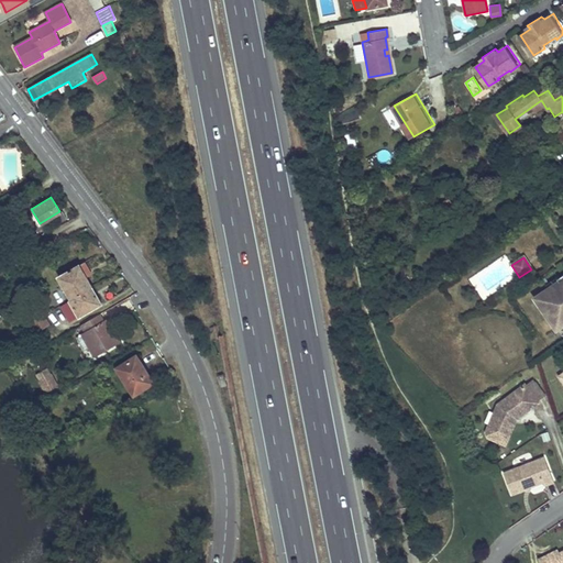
[(92,274),(85,262),(78,266),(85,278),(87,277),(92,274)]
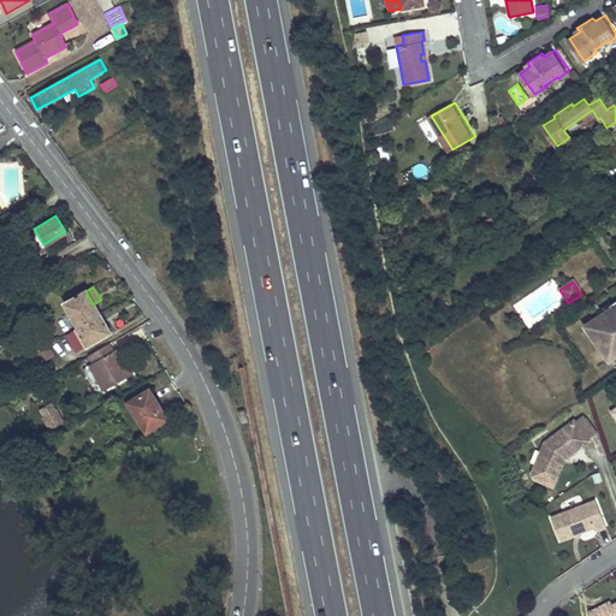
[(93,304),(86,291),(63,304),(76,330),(99,317),(102,315),(95,303),(93,304)]
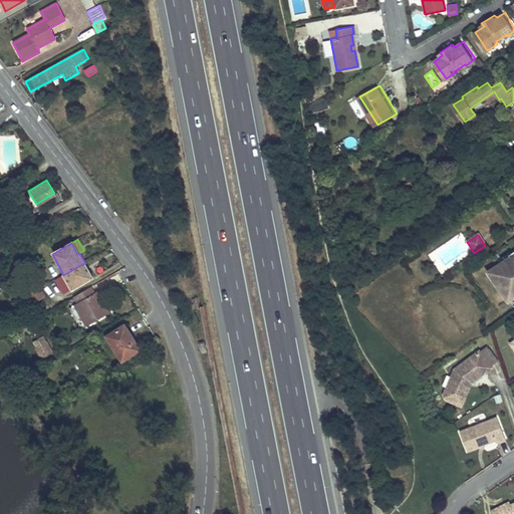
[(511,258),(489,273),(506,298),(513,292),(513,252),(509,255),(511,258)]
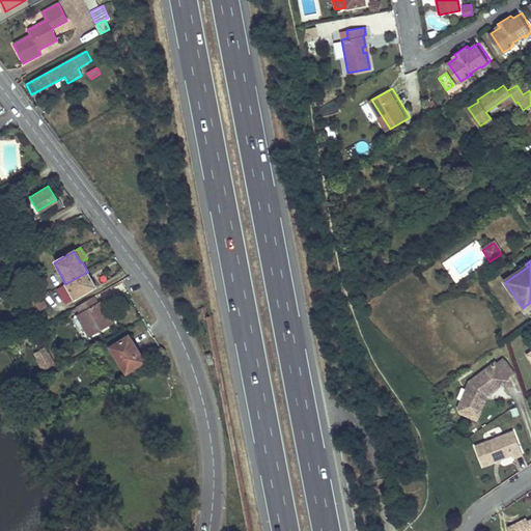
[(89,280),(85,273),(65,284),(75,299),(96,286),(92,279),(89,280)]
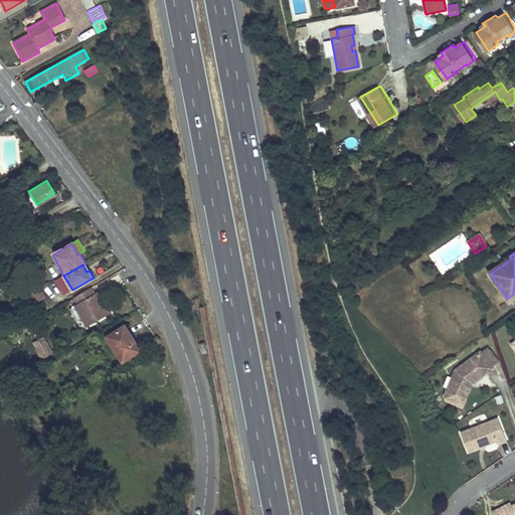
[(72,290),(63,276),(55,281),(64,295),(72,290)]
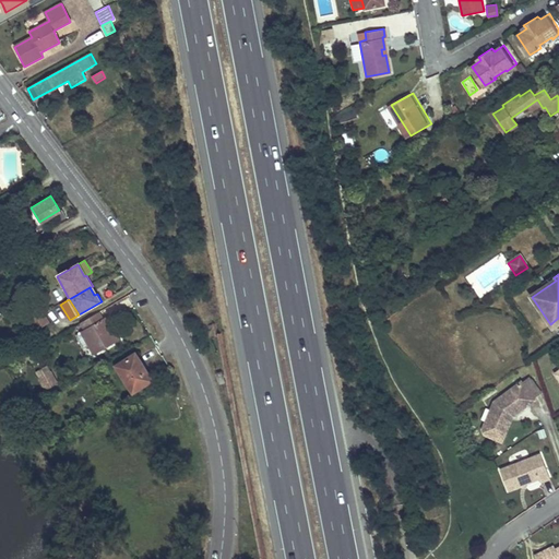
[(45,313),(39,304),(25,312),(30,322),(45,313)]
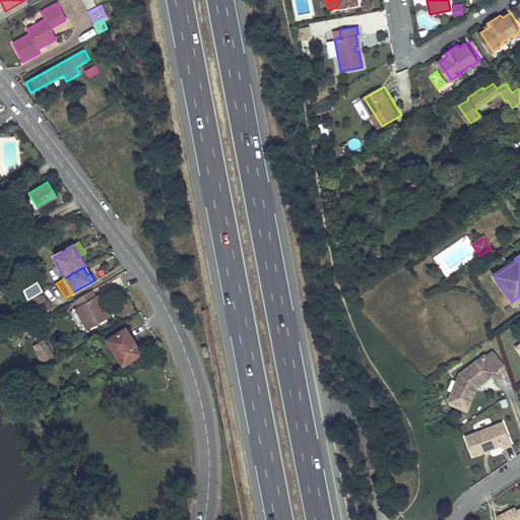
[(111,317),(99,296),(96,297),(93,290),(74,301),(78,307),(75,309),(88,330),(111,317)]
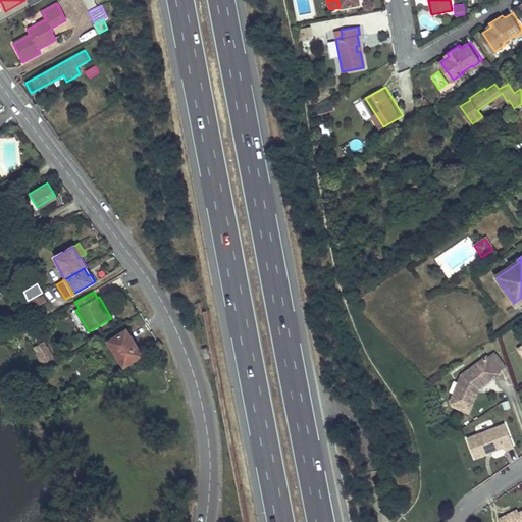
[(47,302),(42,293),(28,301),(21,304),(28,313),(47,302)]
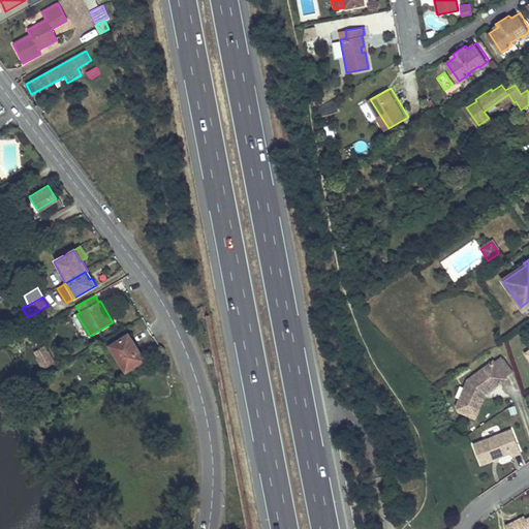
[(133,343),(128,334),(120,339),(126,347),(133,343)]
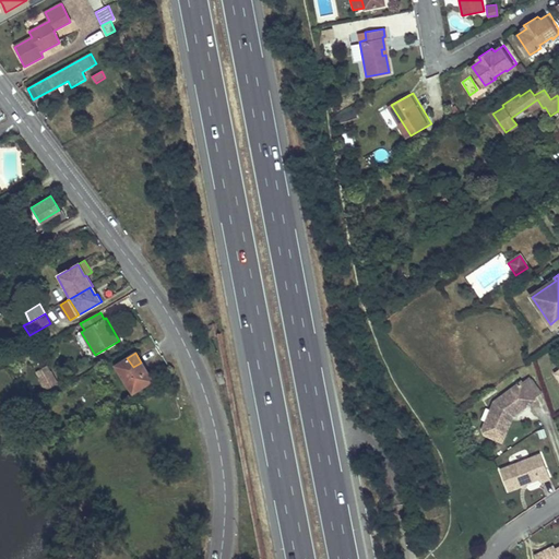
[(153,380),(141,363),(133,367),(127,358),(116,365),(133,393),(153,380)]
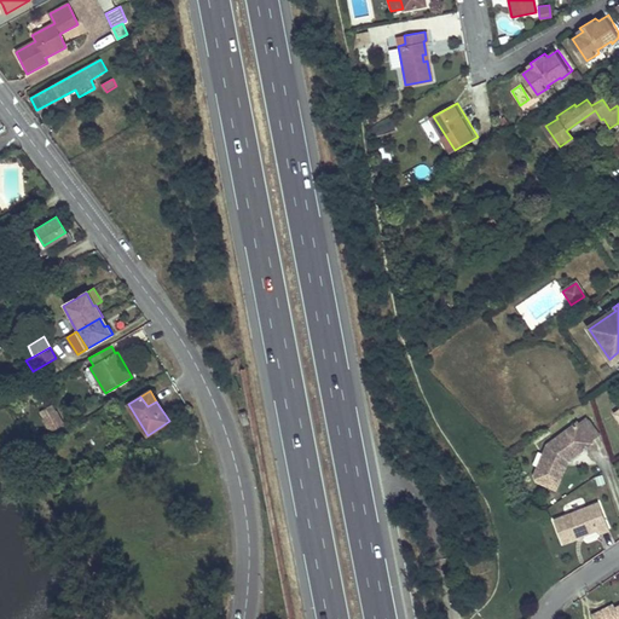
[(38,410),(48,431),(64,423),(53,401),(38,410)]
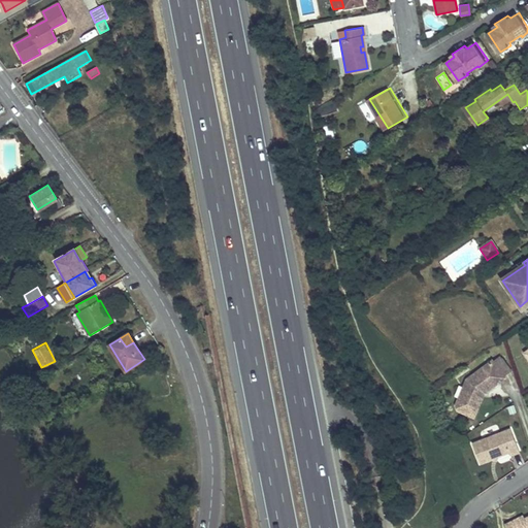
[(210,351),(203,353),(207,364),(213,362),(210,351)]
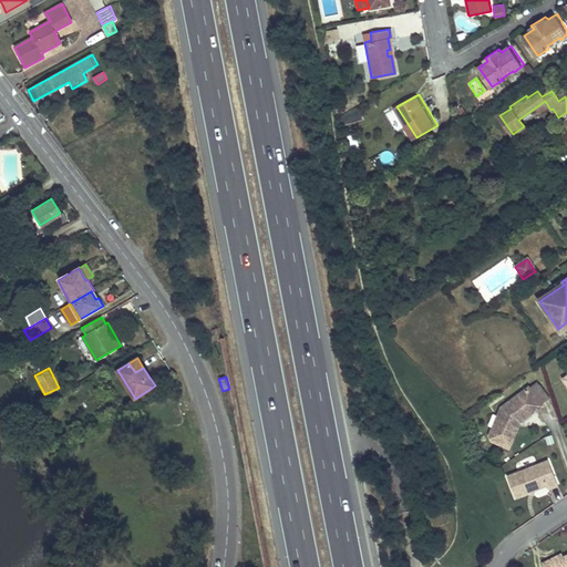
[(501,408),(491,432),(509,439),(516,422),(518,420),(521,422),(543,405),(528,387),(501,408)]
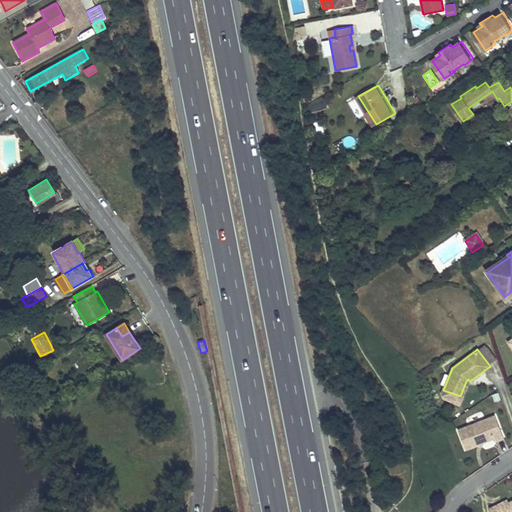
[(460,404),(470,381),(468,379),(466,381),(460,396),(443,390),(441,396),(460,404)]
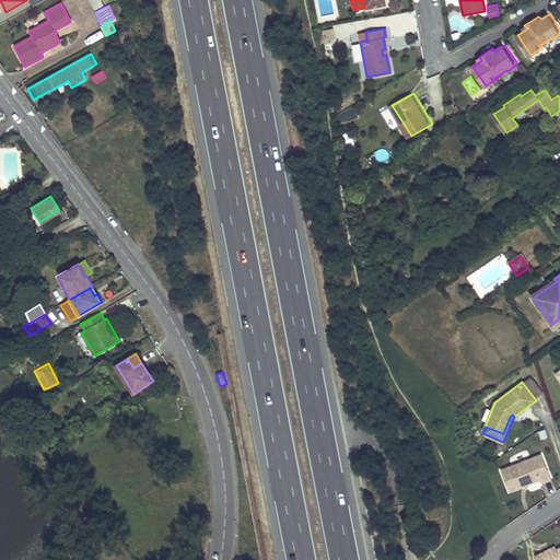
[(541,455),(501,470),(510,491),(523,487),(525,481),(529,483),(541,479),(543,482),(551,478),(541,455)]
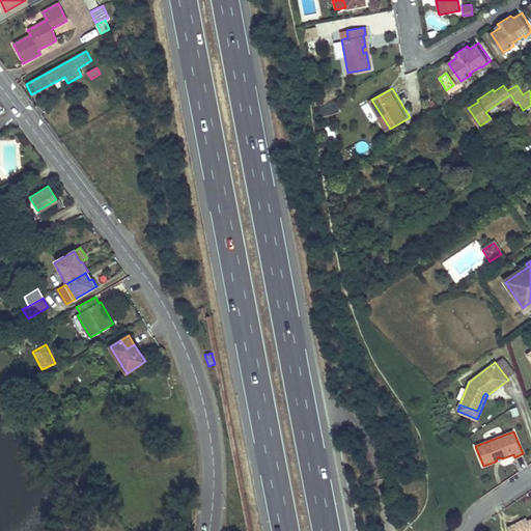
[(509,530),(530,530),(530,519),(528,521),(518,526),(516,523),(508,527),(509,530)]
